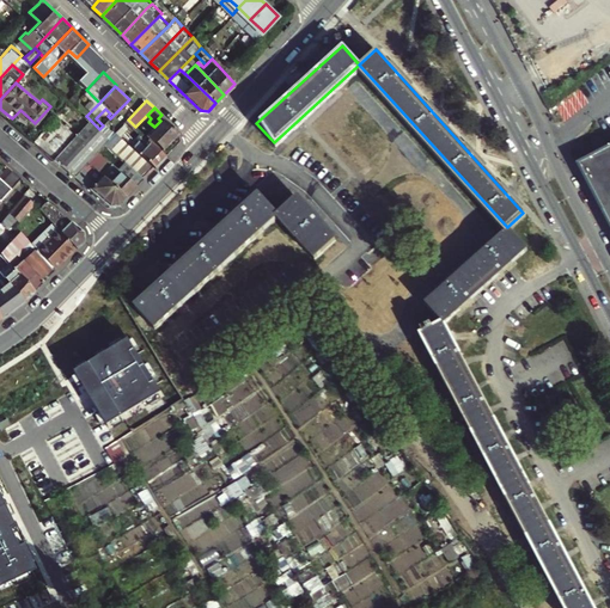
[(54,155),(78,131),(56,114),(35,139),(54,155)]
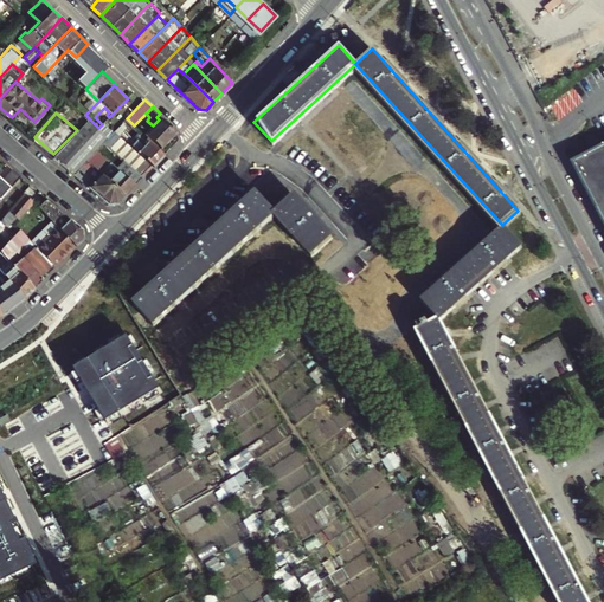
[(162,146),(177,130),(160,114),(156,117),(159,120),(153,125),(147,131),(162,146)]
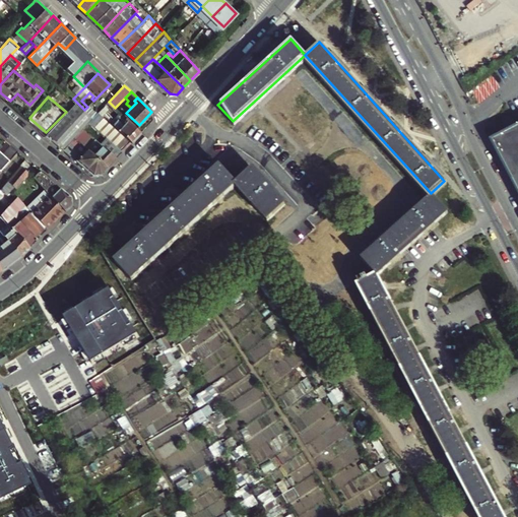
[(75,137),(85,127),(91,121),(90,120),(93,118),(84,110),(76,102),(66,112),(46,132),(64,148),(75,137)]
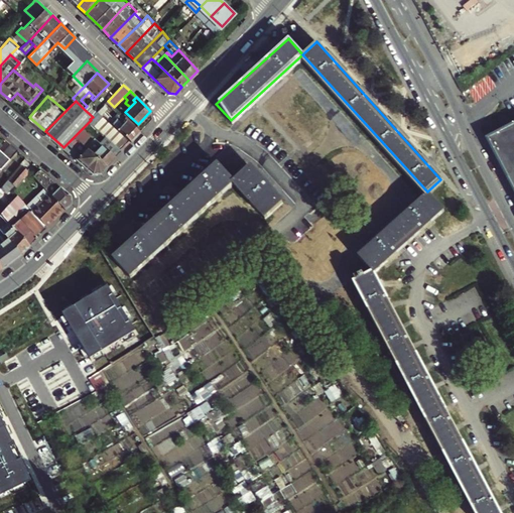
[(87,106),(84,109),(93,117),(97,112),(89,104),(87,106)]
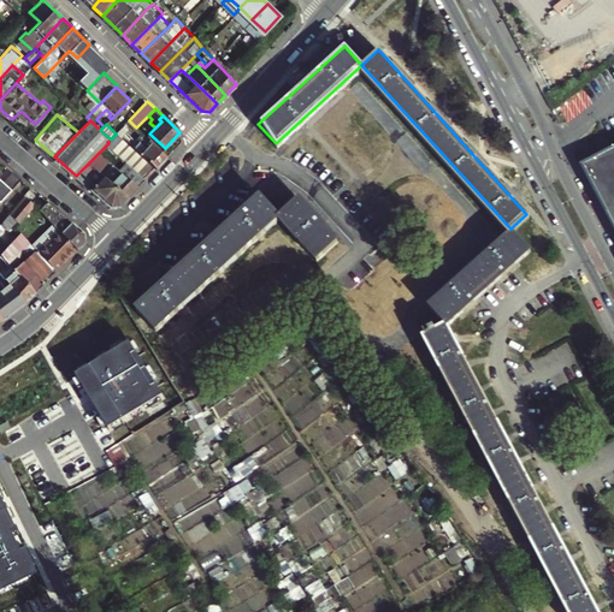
[(146,136),(136,128),(135,126),(130,132),(141,141),(146,136)]
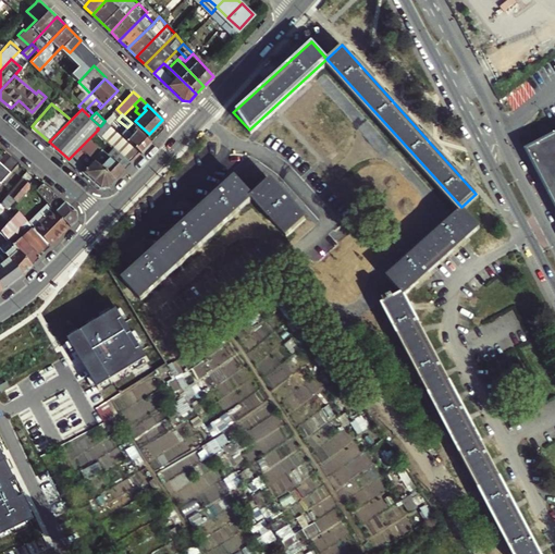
[(122,134),(106,120),(105,121),(100,126),(97,128),(98,130),(116,146),(122,150),(132,160),(140,150),(122,134)]
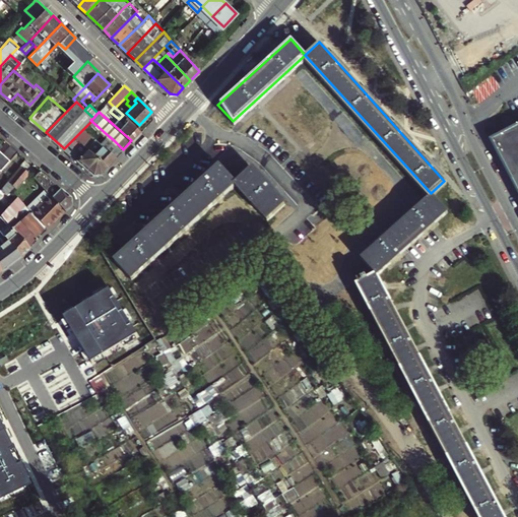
[(119,119),(114,125),(131,140),(141,131),(123,115),(119,119)]
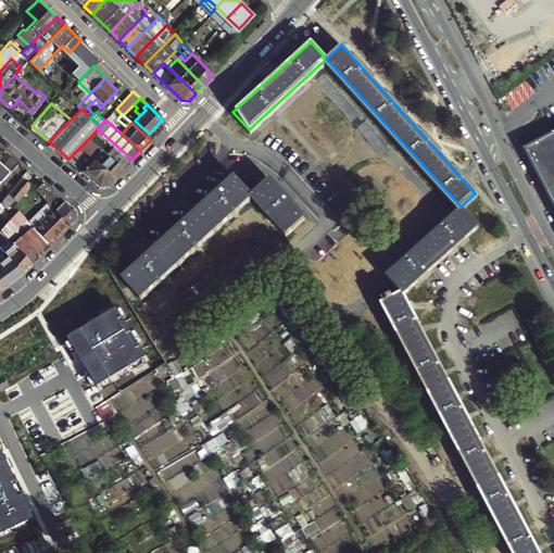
[(553,130),(524,147),(553,205),(553,130)]
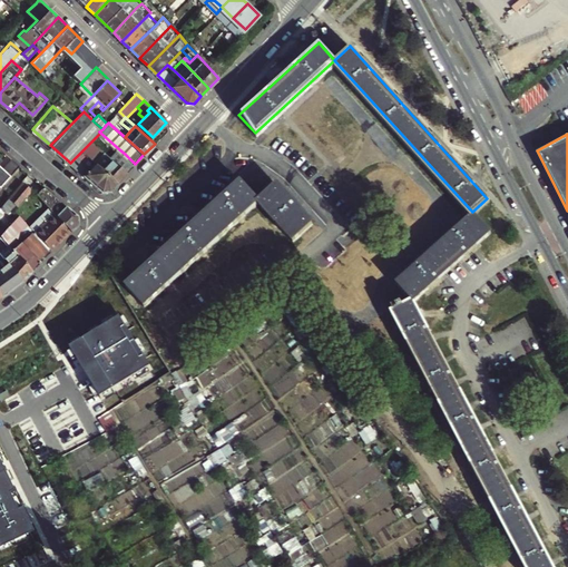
[(94,139),(82,150),(95,160),(105,148),(94,139)]
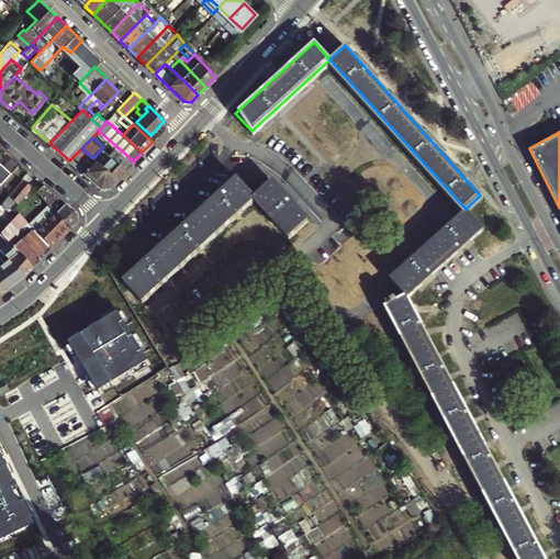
[(116,159),(123,152),(118,147),(111,155),(116,159)]
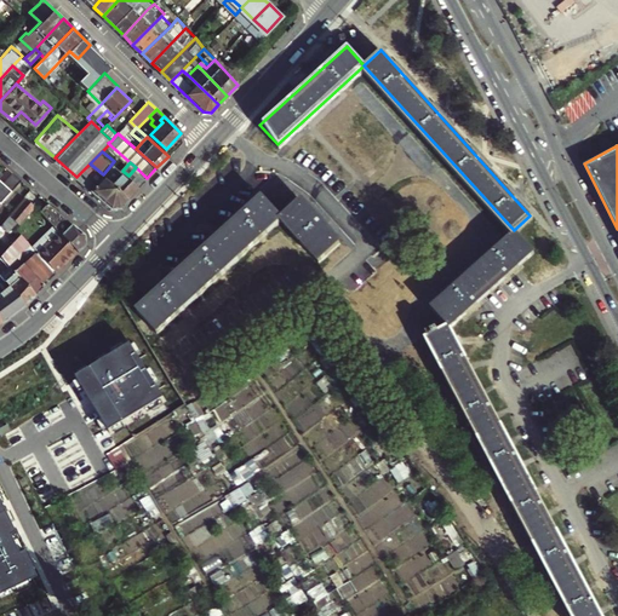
[(103,174),(90,163),(76,177),(112,207),(120,205),(129,196),(104,176),(103,174)]
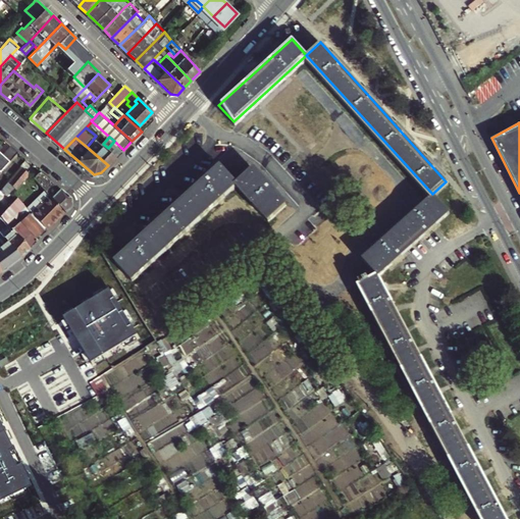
[(97,138),(88,148),(108,165),(117,156),(123,150),(114,141),(108,148),(103,144),(97,138)]
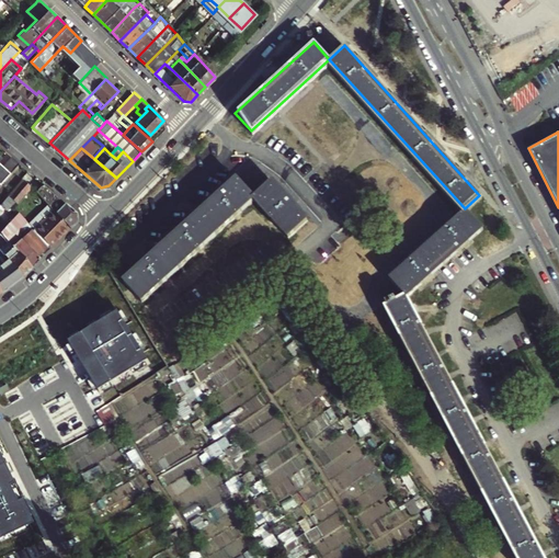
[(0,182),(19,160),(12,154),(2,164),(0,162),(0,156),(0,182)]
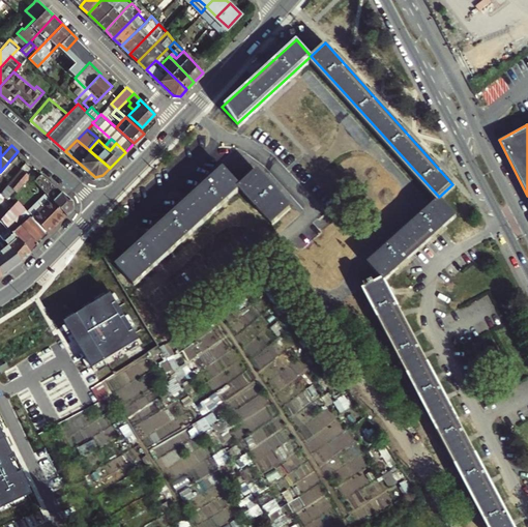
[(0,199),(4,203),(30,175),(21,168),(0,191),(0,199)]
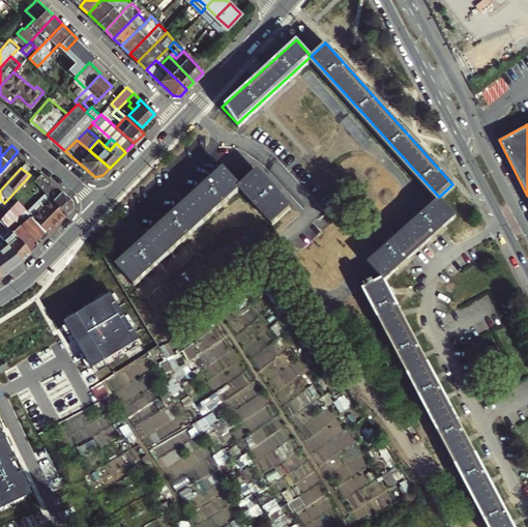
[(224,168),(117,265),(132,282),(238,186),(239,185),(224,168)]
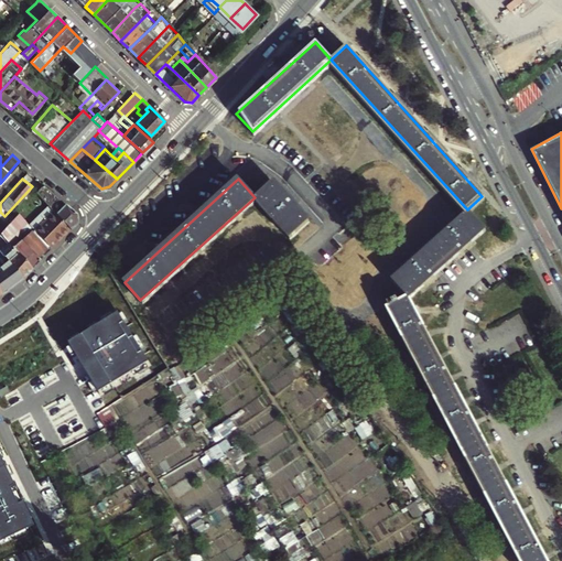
[(77,213),(43,182),(36,190),(53,208),(69,227),(78,219),(77,213)]
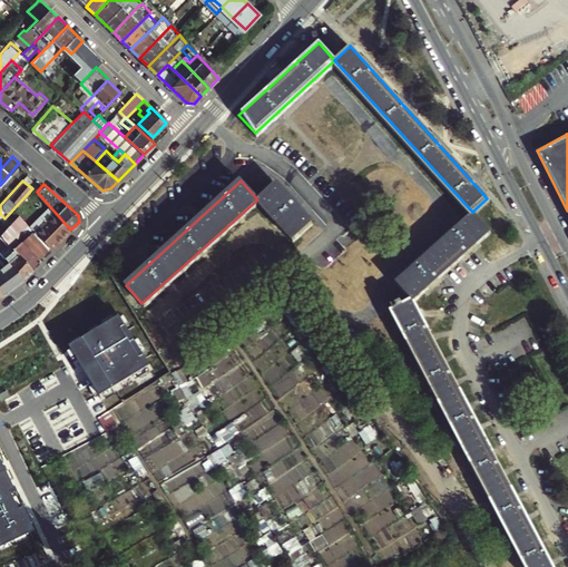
[(275,184),(257,199),(256,201),(291,238),(310,222),(275,184)]
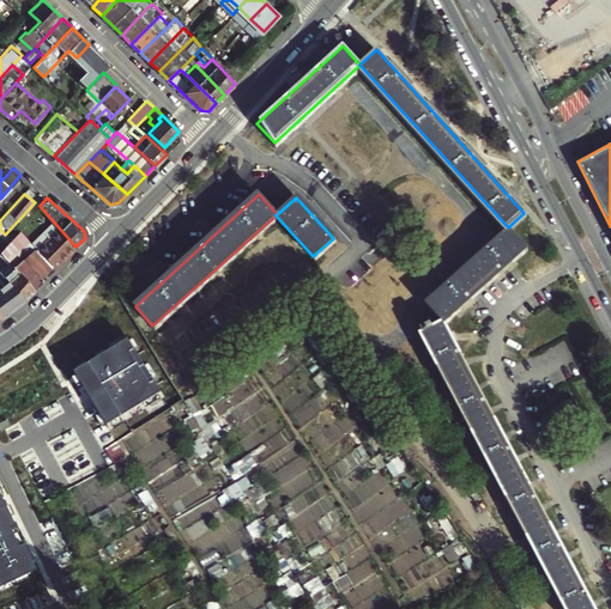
[(58,226),(37,248),(55,267),(76,247),(58,226)]
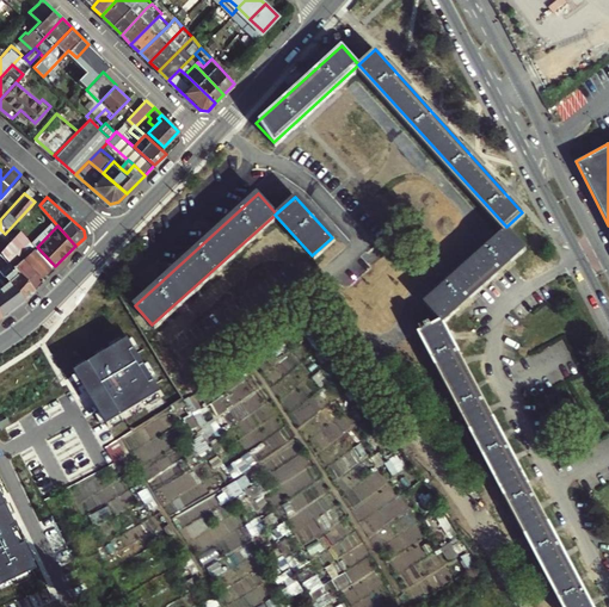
[(424,302),(441,321),(523,246),(506,227),(424,302)]
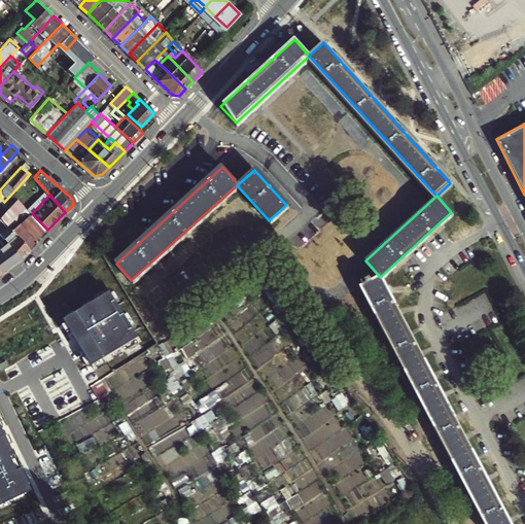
[(16,198),(0,215),(5,221),(31,248),(38,240),(36,238),(44,229),(30,214),(31,212),(16,198)]
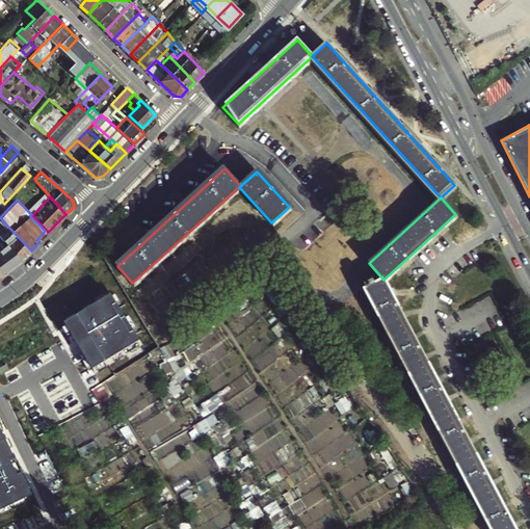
[(5,223),(0,228),(0,235),(21,261),(31,250),(5,223)]
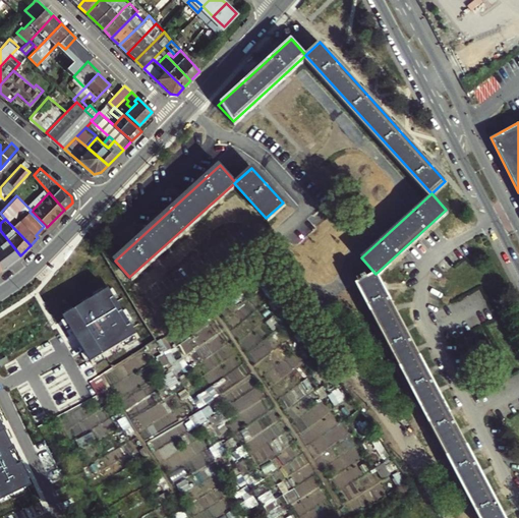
[(0,248),(11,263),(20,255),(0,230),(0,248)]
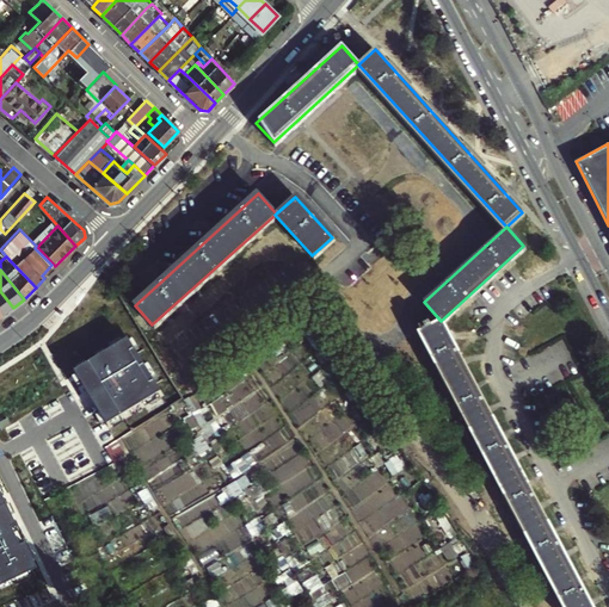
[(0,316),(13,308),(0,291),(0,316)]
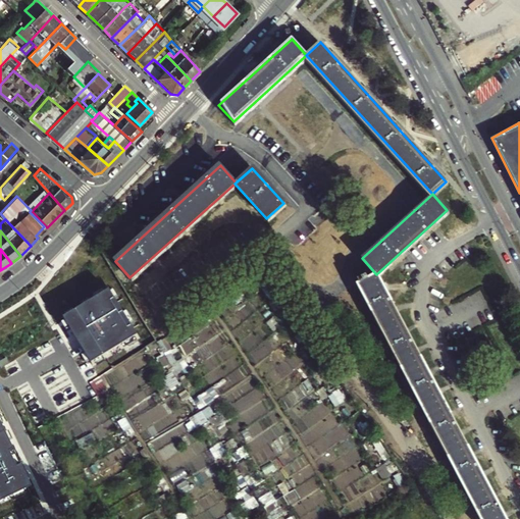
[(505,518),(376,274),(368,278),(366,274),(357,279),(359,282),(357,284),(480,518),(505,518)]
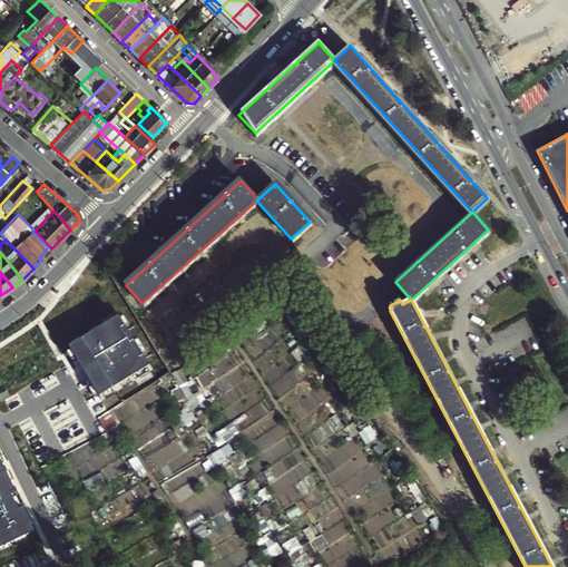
[(69,344),(99,394),(150,363),(119,313),(69,344)]
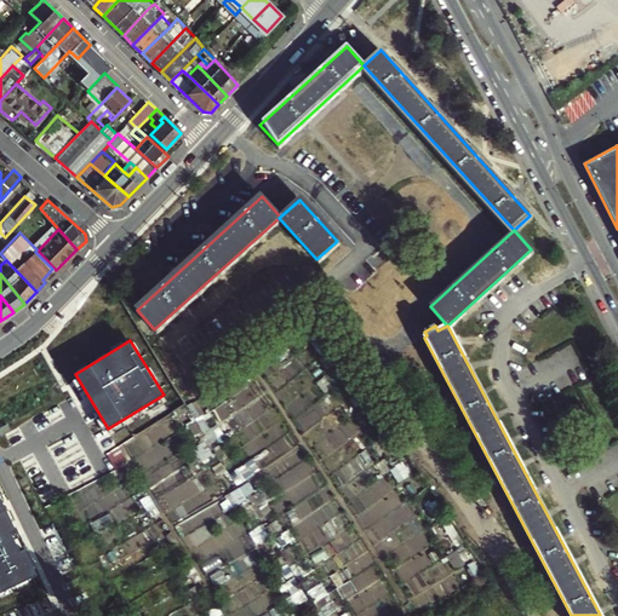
[(251,479),(223,493),(228,502),(256,489),(251,479)]
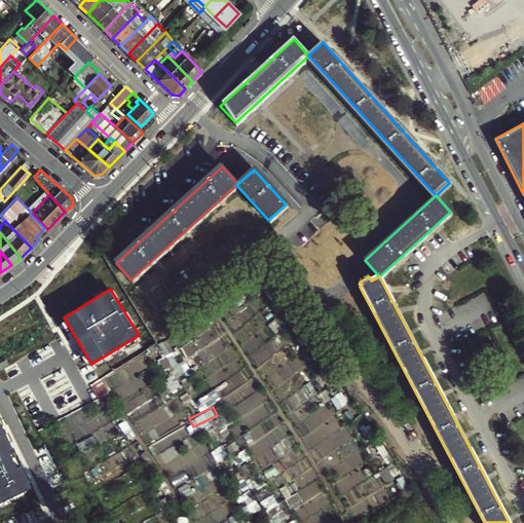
[(0,497),(26,485),(0,432),(0,497)]
